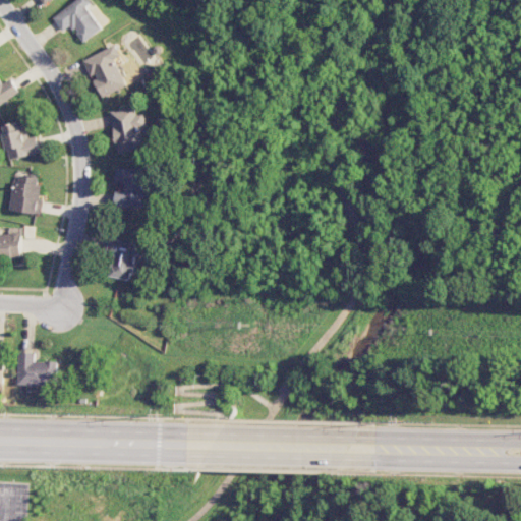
[(76,0),(53,17),(62,31),(71,24),(83,42),(103,29),(88,6),(92,3),(90,0),(76,0)]
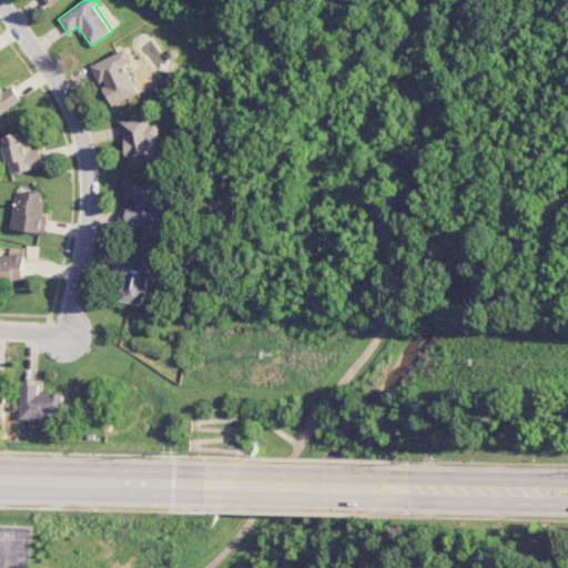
[(139,93),(125,64),(132,61),(127,49),(90,64),(100,85),(101,84),(111,105),(139,93)]
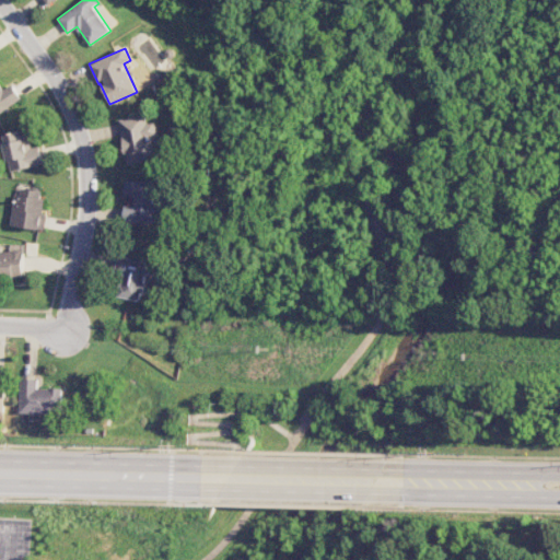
[(1,91),(0,89),(0,112),(21,100),(12,84),(1,91)]
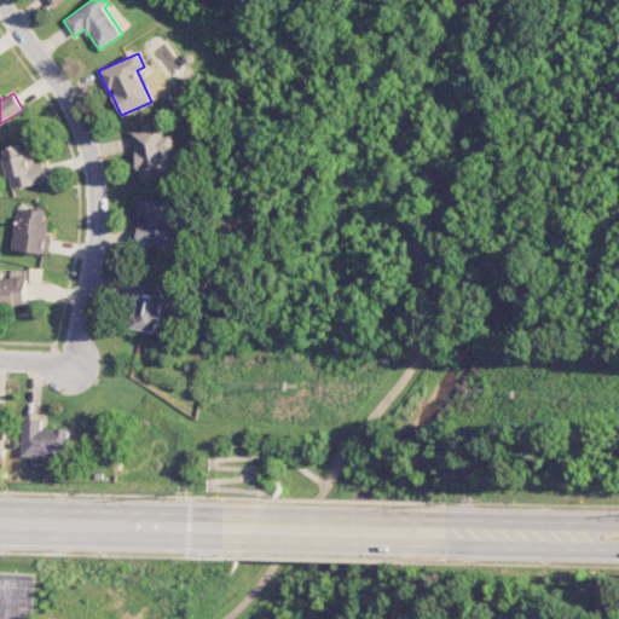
[(131,132),(140,183),(178,174),(171,136),(162,137),(161,126),(131,132)]
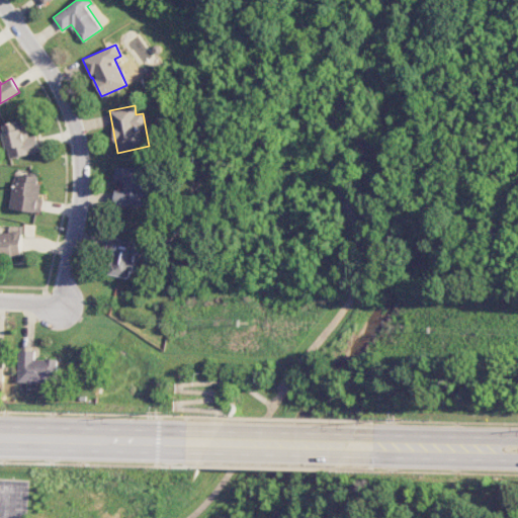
[(39,152),(35,135),(28,137),(24,120),(0,125),(7,159),(39,152)]
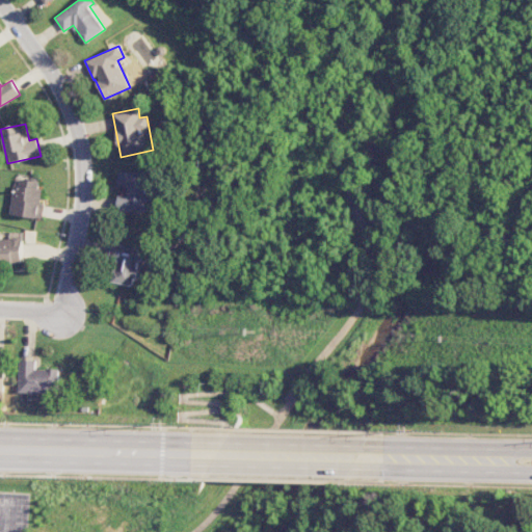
[(148,212),(149,171),(117,170),(117,187),(128,187),(127,195),(117,195),(117,211),(148,212)]
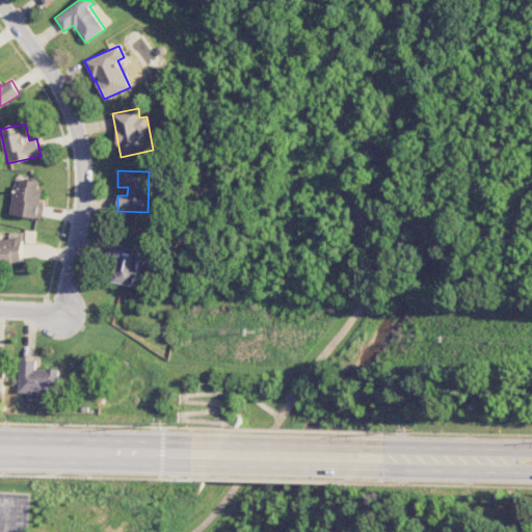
[(10,215),(42,218),(44,203),(41,203),(42,188),(37,187),(38,180),(16,178),(10,215)]
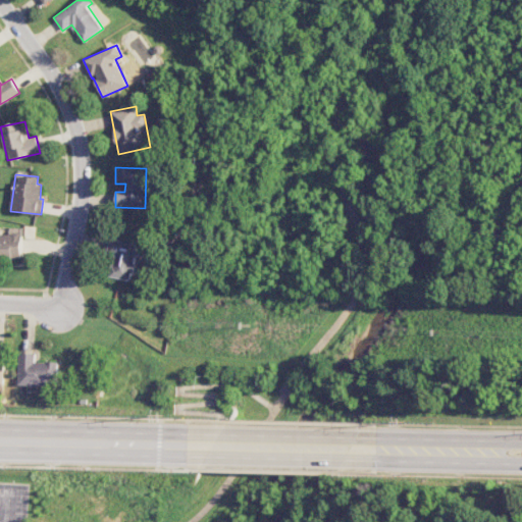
[(0,258),(22,258),(21,233),(0,233),(0,258)]
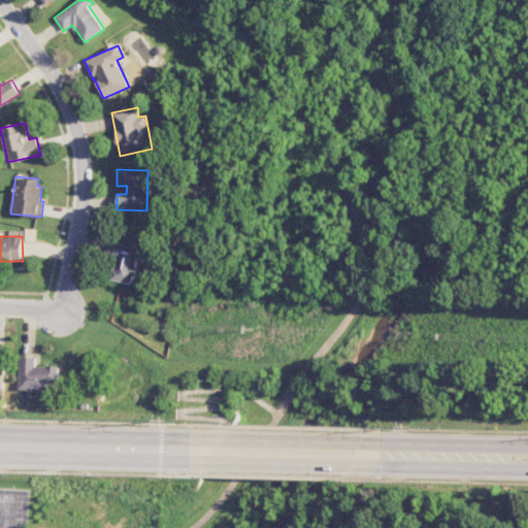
[(112,281),(136,284),(140,246),(110,242),(108,257),(116,258),(112,281)]
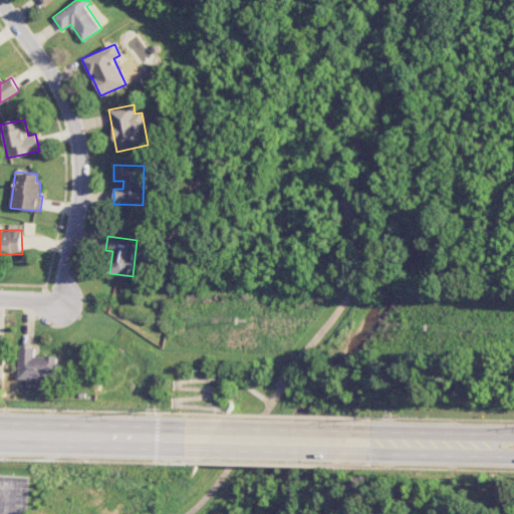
[(17,378),(57,379),(57,356),(35,355),(35,347),(18,347),(17,378)]
